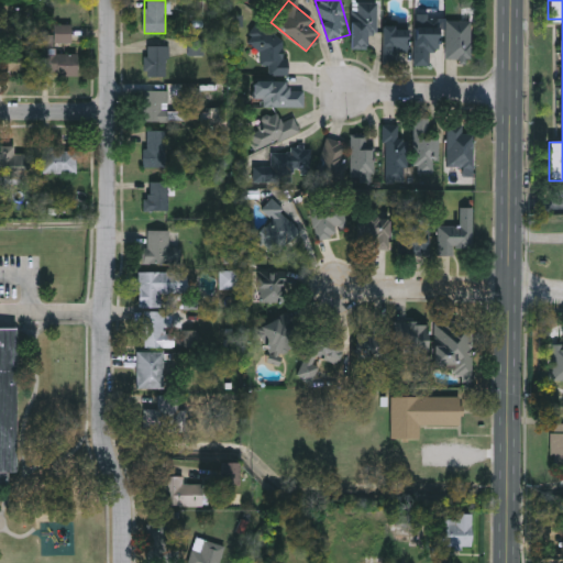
[(352,48),(352,2),(377,2),(377,33),(366,33),(366,48),(352,48)]
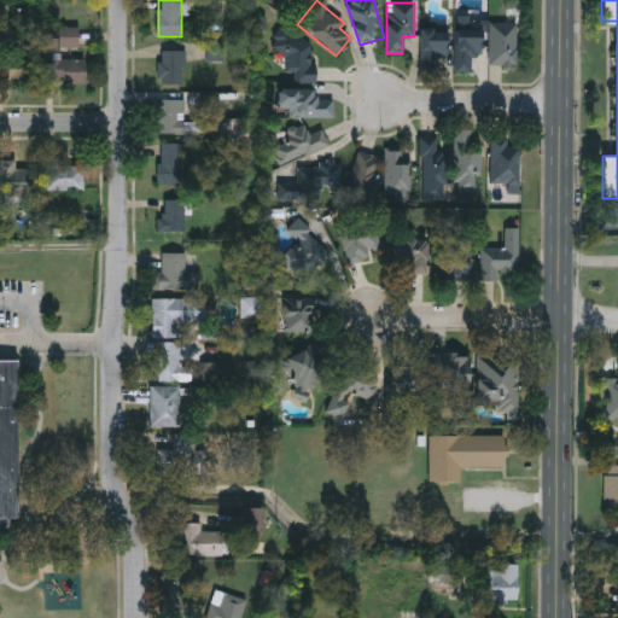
[(517,63),(490,63),(490,22),(517,22),(517,63)]
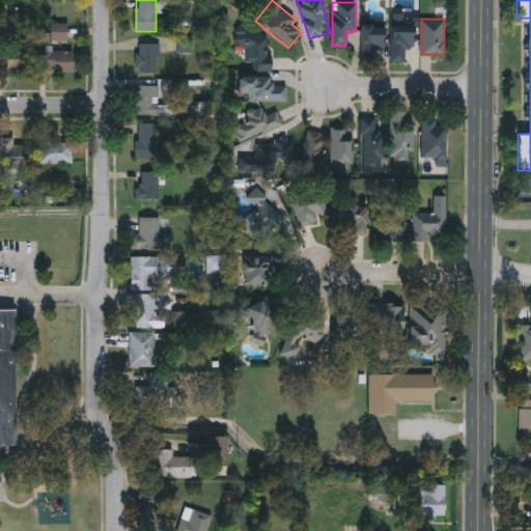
[(66,23),(66,38),(52,38),(52,23),(66,23)]
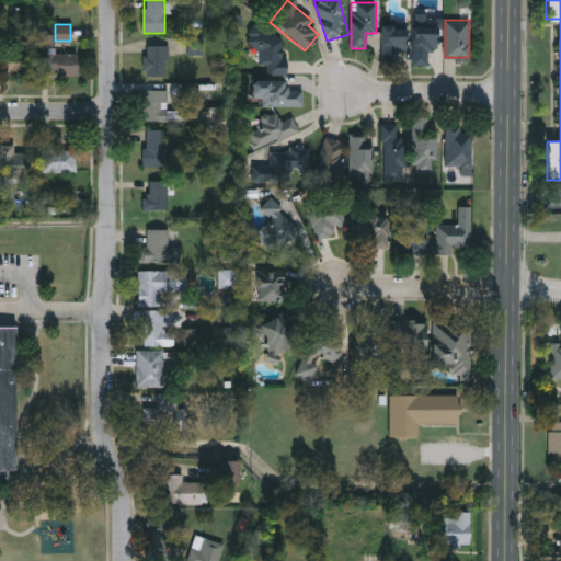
[(262,53),(245,43),(255,24),(285,39),(277,54),(290,60),(282,77),(256,63),(262,53)]
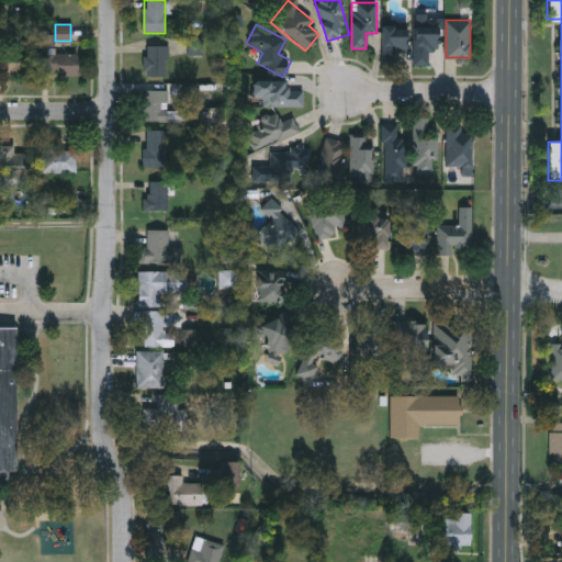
[(382,65),(382,26),(406,26),(406,51),(397,51),(397,65),(382,65)]
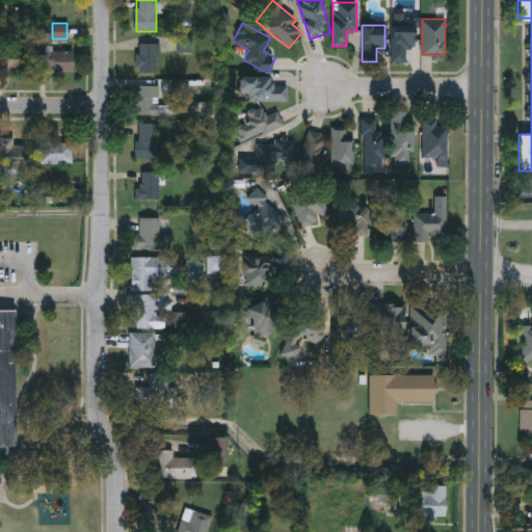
[(391,61),(391,30),(414,30),(414,50),(407,50),(407,61),(391,61)]
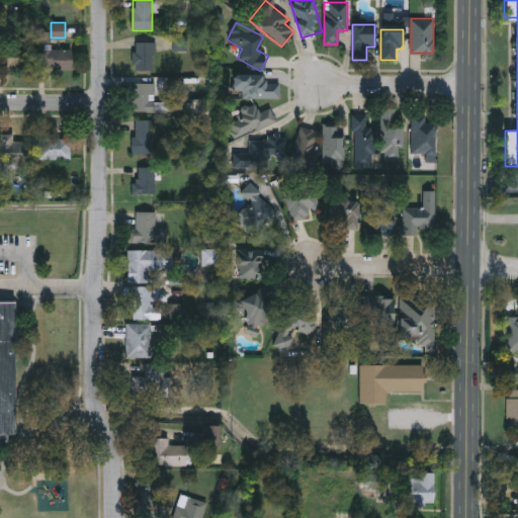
[(155,41),(155,70),(133,70),(133,41),(155,41)]
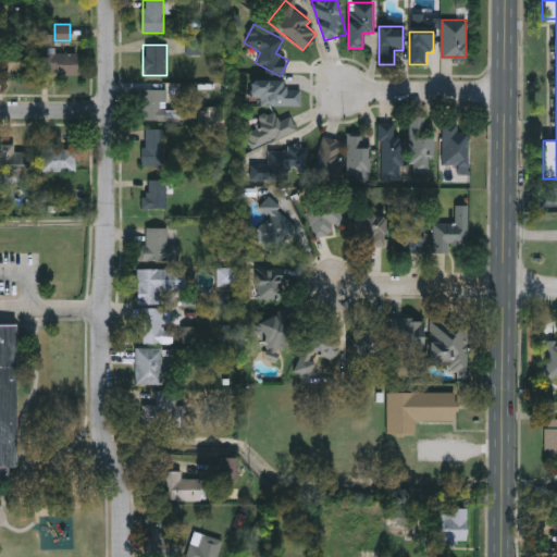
[(76,74),(41,74),(41,50),(76,50),(76,74)]
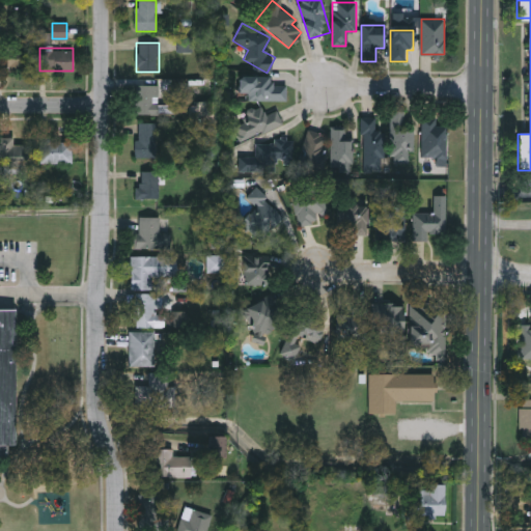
[(2,70),(2,50),(31,50),(31,70),(2,70)]
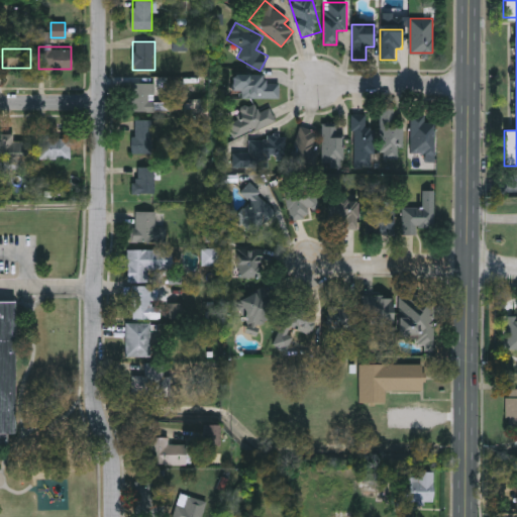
[(265,74),(265,84),(279,84),(279,97),(242,97),(242,90),(233,90),(233,74),(265,74)]
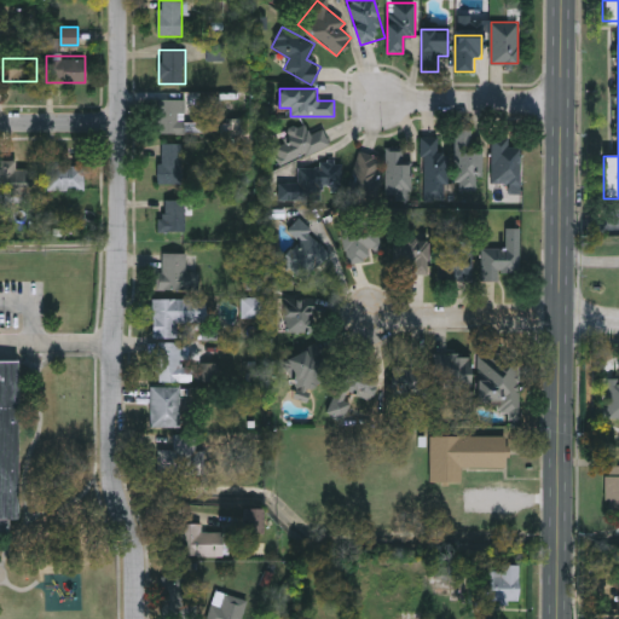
[(185,133),(158,133),(158,99),(185,99),(185,133)]
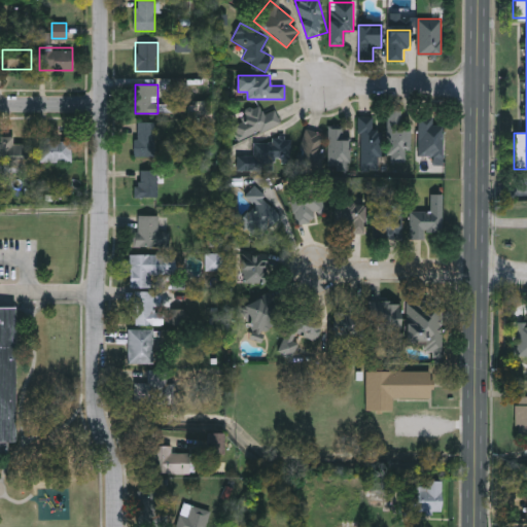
[(243,112),(260,105),(265,113),(275,109),(280,123),(241,141),(234,127),(247,120),(243,112)]
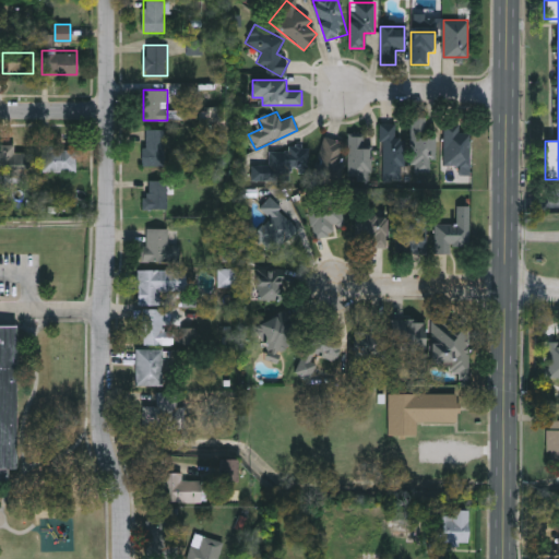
[(382,178),(382,125),(403,125),(403,178),(382,178)]
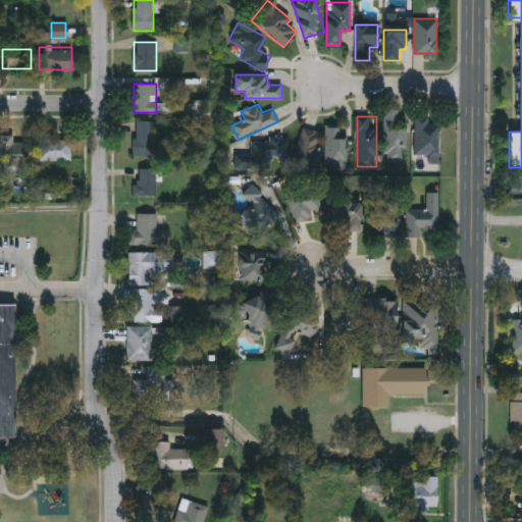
[(429,116),(429,122),(438,122),(438,161),(414,161),(414,116),(429,116)]
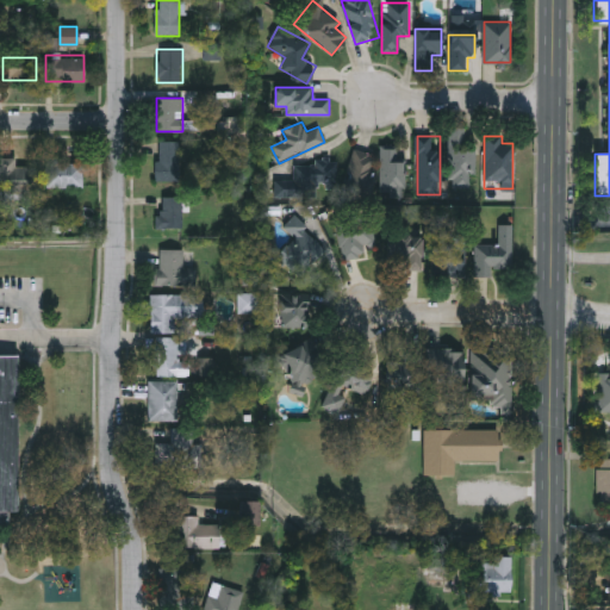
[(179,181),(156,181),(156,142),(179,142),(179,181)]
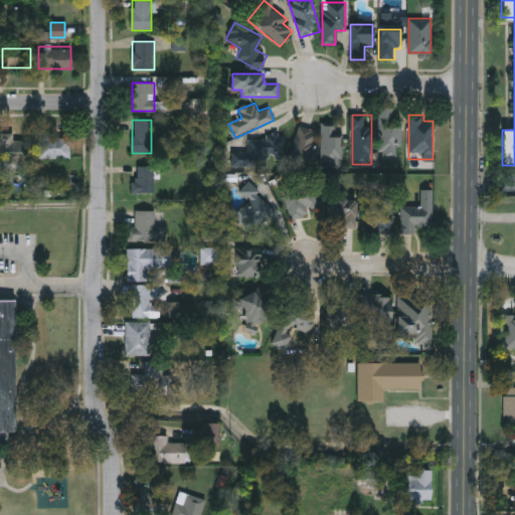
[(341,162),(320,162),(320,125),(341,125),(341,162)]
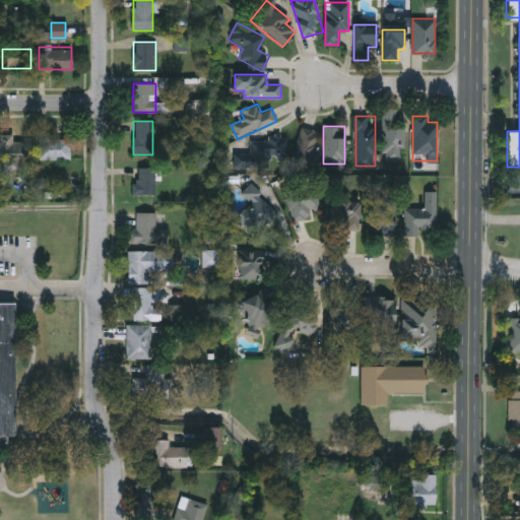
[(404,128),(404,155),(383,155),(383,128),(404,128)]
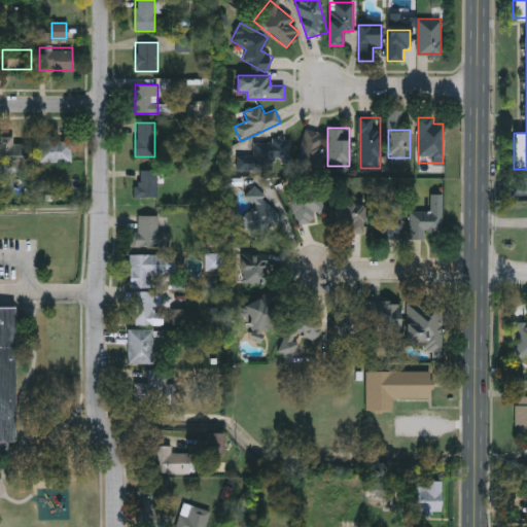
[(321,163),(302,163),(302,132),(321,132),(321,163)]
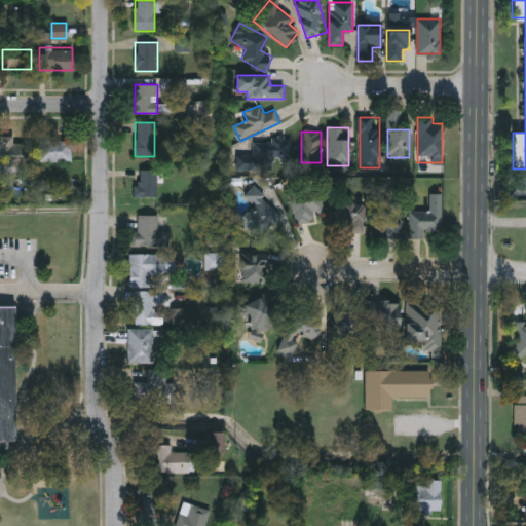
[(31,144),(31,166),(0,166),(0,136),(13,136),(13,144),(31,144)]
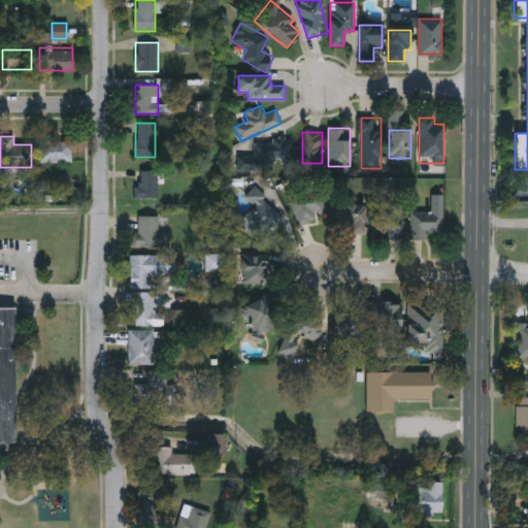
[(238,170),(239,157),(255,158),(256,138),(292,140),(291,162),(275,161),(274,172),(238,170)]
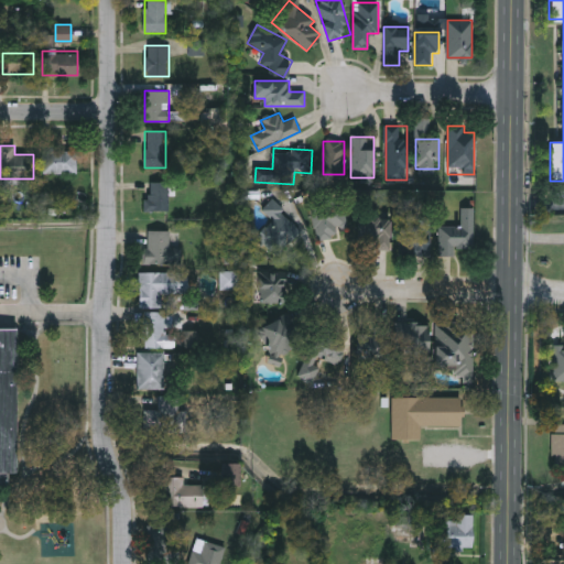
[(77,174),(43,174),(43,149),(77,149),(77,174)]
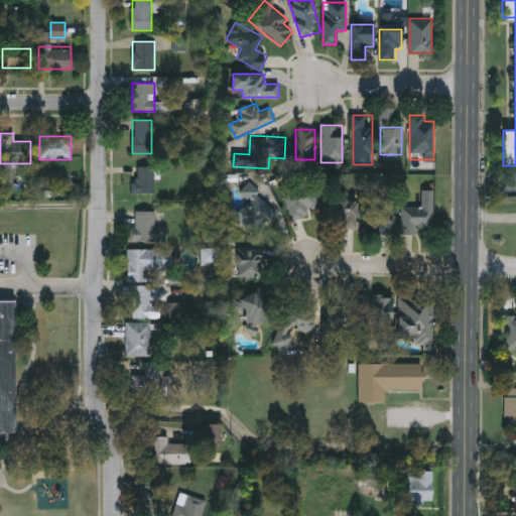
[(154,166),(154,192),(135,192),(135,166),(154,166)]
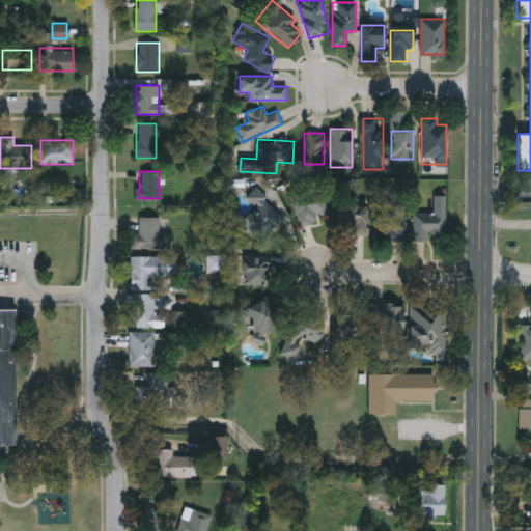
[(243,221),(256,207),(247,197),(256,188),(284,217),(260,240),(243,221)]
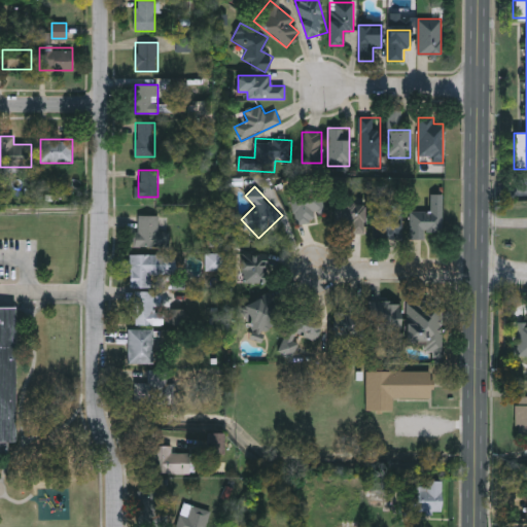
[(315,212),(315,221),(294,222),(293,195),(322,192),(323,212),(315,212)]
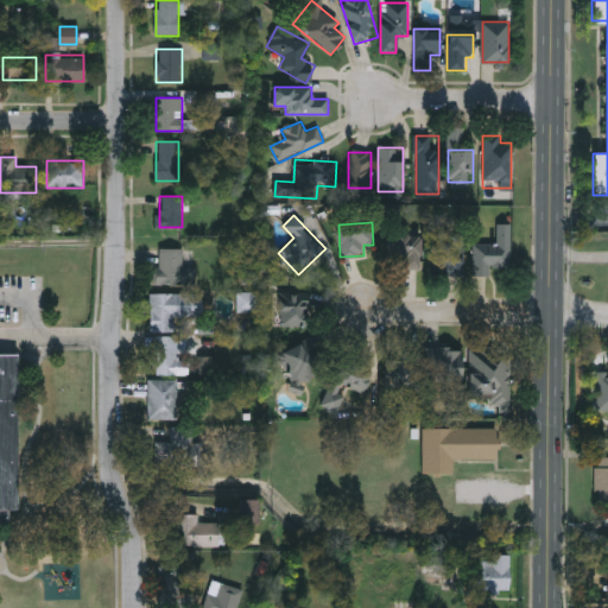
[(473,244),(498,244),(498,223),(511,223),(511,267),(491,266),(491,276),(473,276),(473,244)]
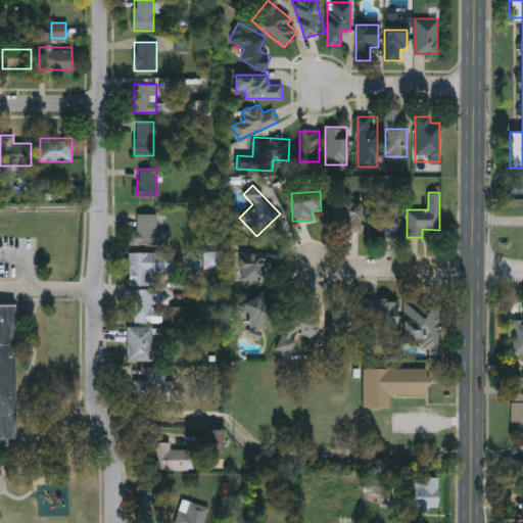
[(361,230),(333,230),(333,201),(361,201),(361,230)]
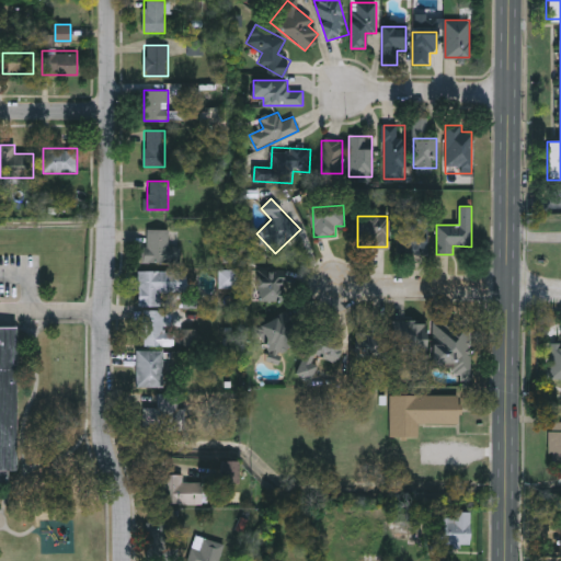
[(428,254),(397,254),(397,227),(428,227),(428,254)]
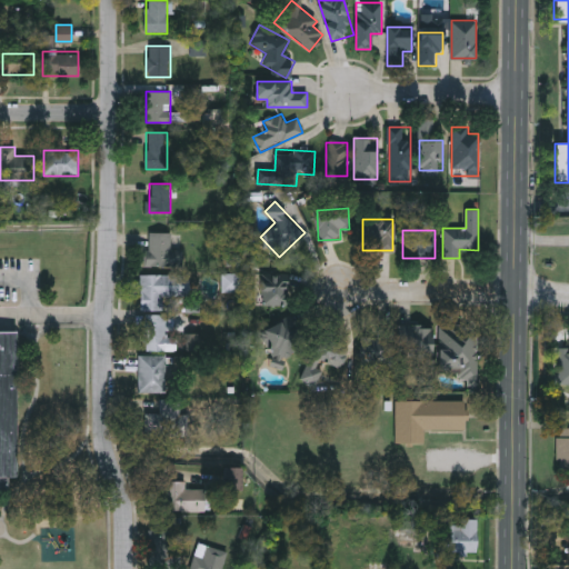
[(182,267),(147,267),(147,233),(171,232),(171,249),(182,249),(182,267)]
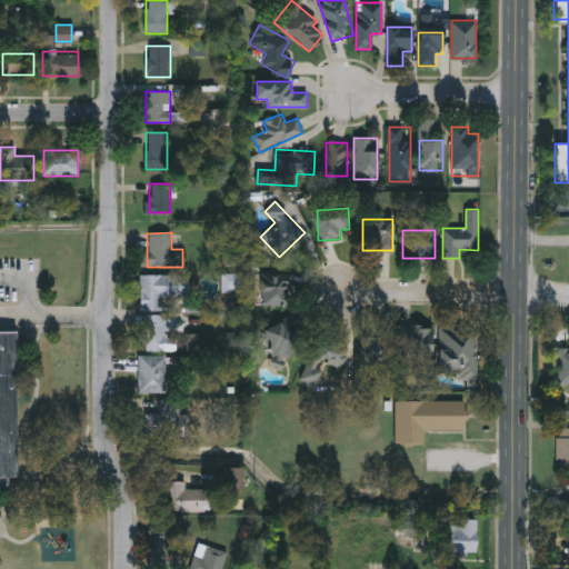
[(289,305),(261,305),(261,273),(289,273),(289,305)]
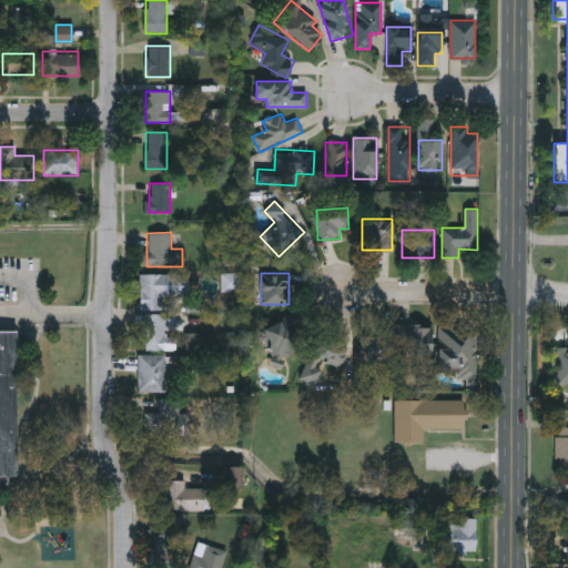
[(163,295),(163,310),(140,310),(140,275),(189,275),(189,295),(163,295)]
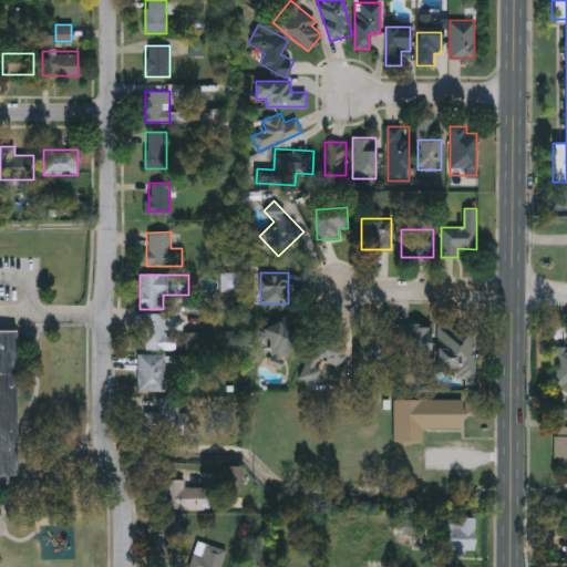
[(144,313),(173,313),(173,331),(175,331),(175,349),(144,349),(144,313)]
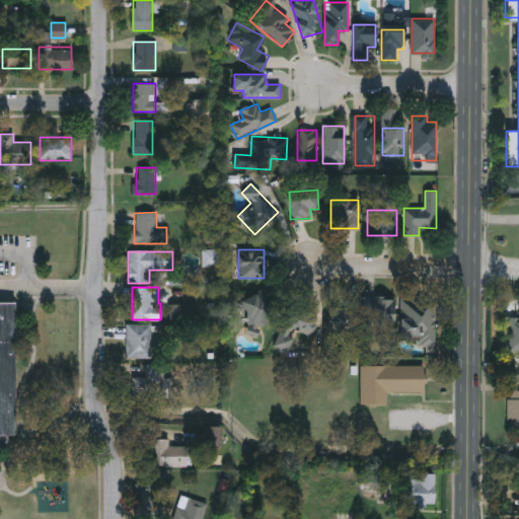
[(244,321),(244,297),(258,297),(258,307),(270,307),(270,321),(244,321)]
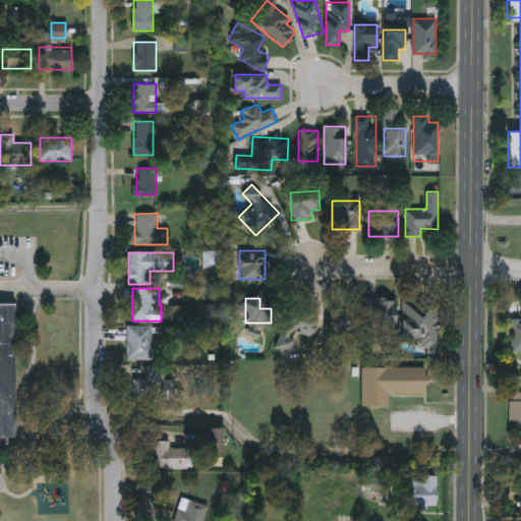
[(365,325),(365,298),(396,298),(396,325),(365,325)]
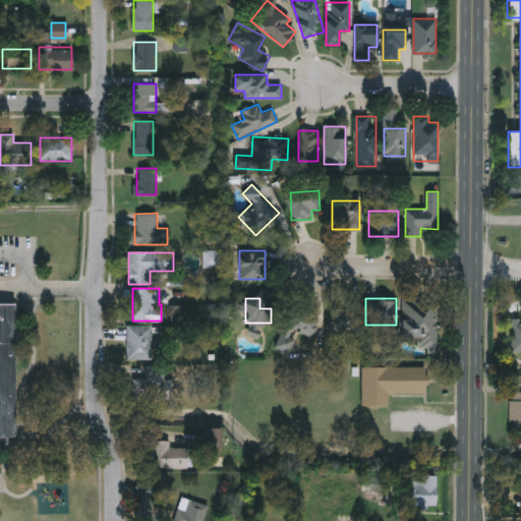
[(403,298),(438,300),(435,341),(400,338),(403,298)]
